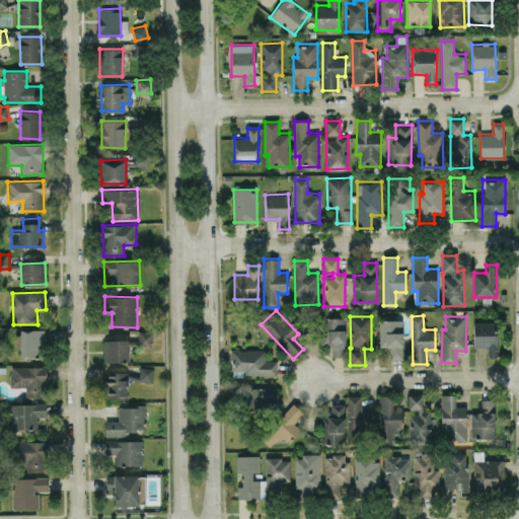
[(346,356),(345,317),(321,318),(322,345),(331,345),(331,357),(346,356)]
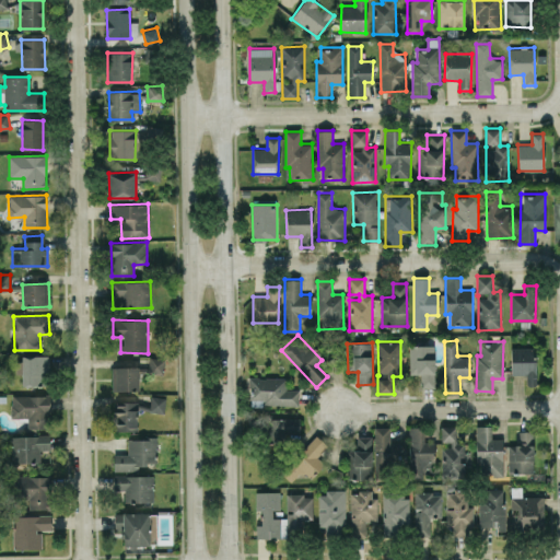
[(434,345),(409,346),(410,374),(419,373),(420,387),(435,387),(434,345)]
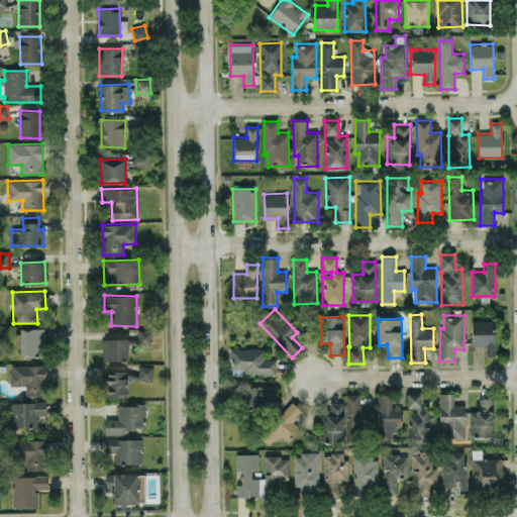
[(494,320),(472,321),(473,345),(486,345),(486,355),(495,355),(494,320)]
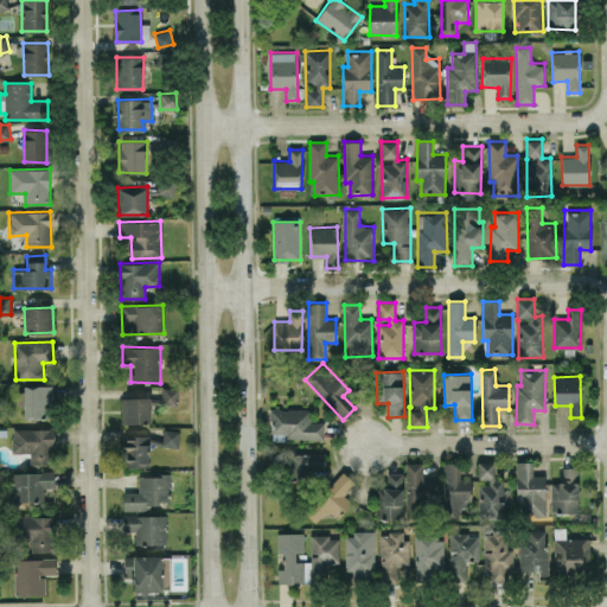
[(25,406),(25,416),(50,417),(51,387),(17,387),(17,404),(25,406)]
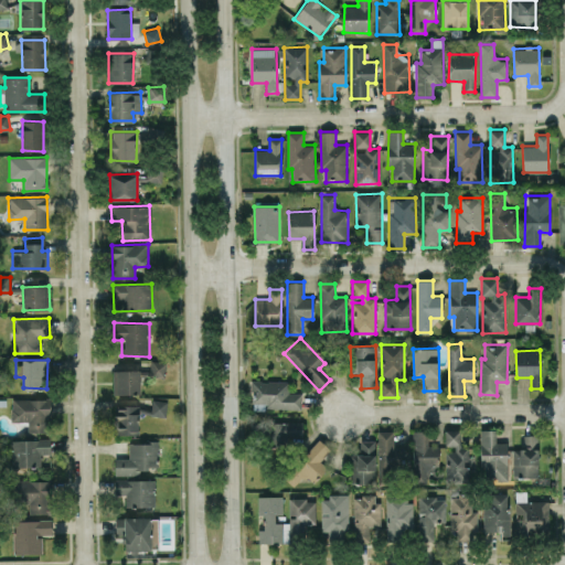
[(164,377),(167,362),(152,360),(149,375),(164,377)]
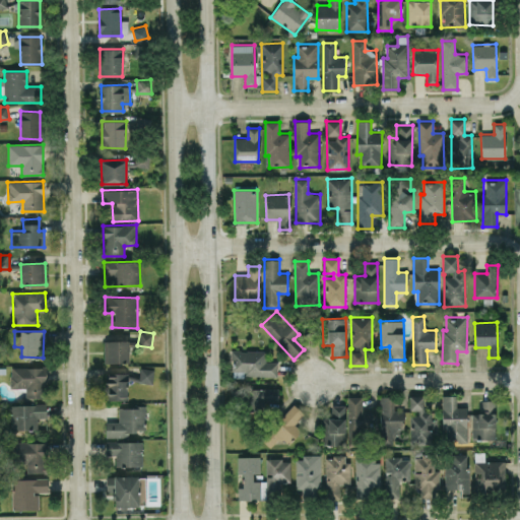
[(104,363),(129,363),(129,340),(104,340),(104,363)]
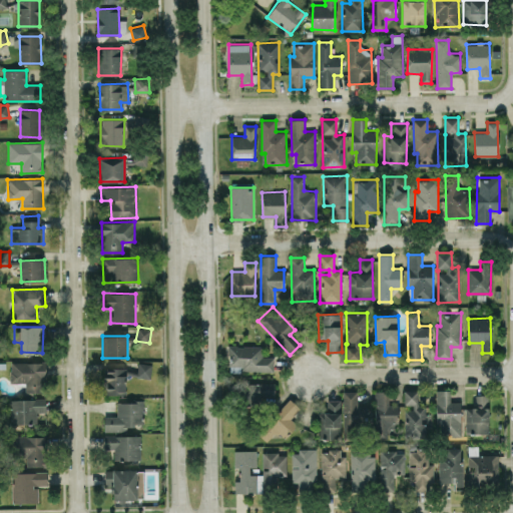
[(275,357),(261,357),(261,346),(228,345),(227,369),(274,370),(275,357)]
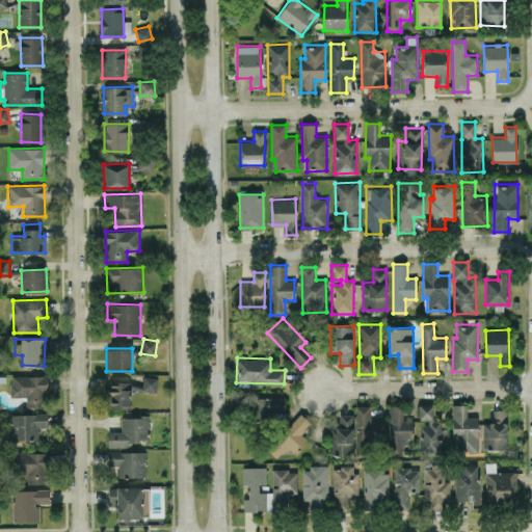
[(26,406),(47,407),(47,375),(11,375),(11,397),(26,397),(26,406)]
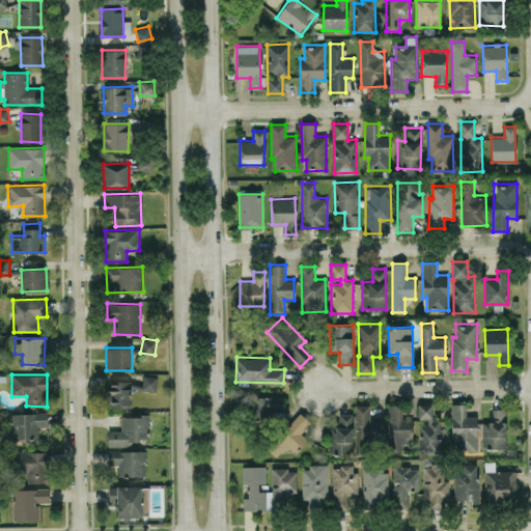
[(157,391),(158,376),(143,375),(141,390),(157,391)]
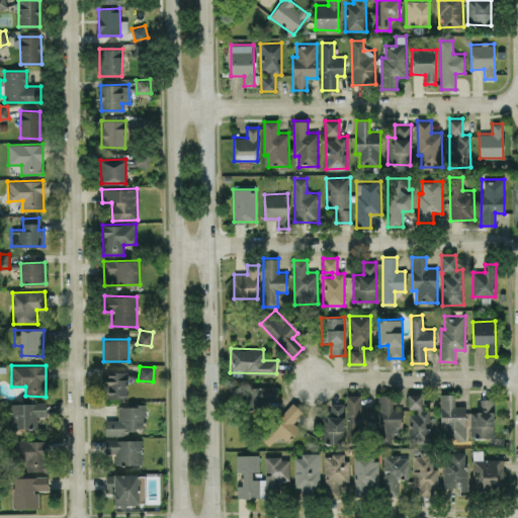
[(105,398),(127,398),(126,371),(104,371),(105,398)]
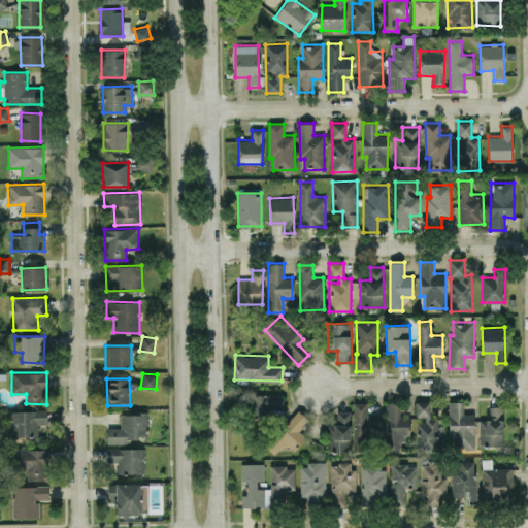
[(250,394),(250,415),(283,416),(283,394),(250,394)]
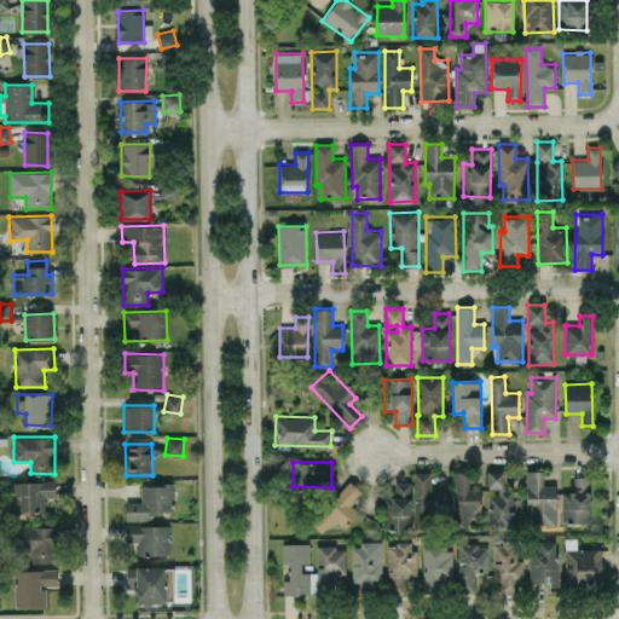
[(513,490),(504,490),(504,470),(487,470),(487,491),(489,491),(490,528),(514,527),(513,490)]
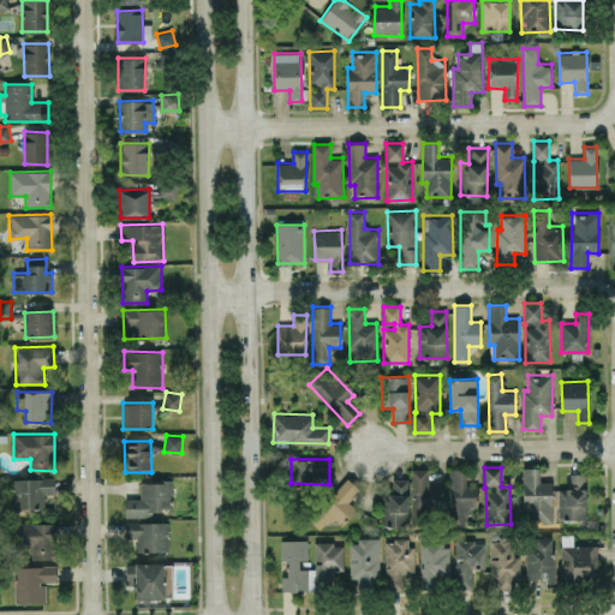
[(553,521),(551,481),(539,481),(539,467),(523,467),(524,521),(553,521)]
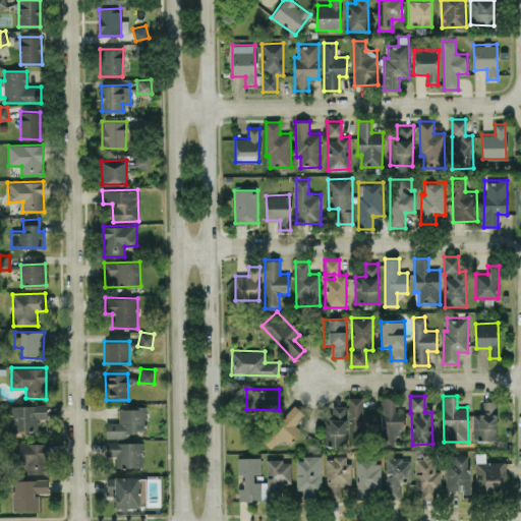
[(362,397),(348,397),(349,445),(364,445),(364,430),(373,430),(373,412),(363,412),(362,397)]
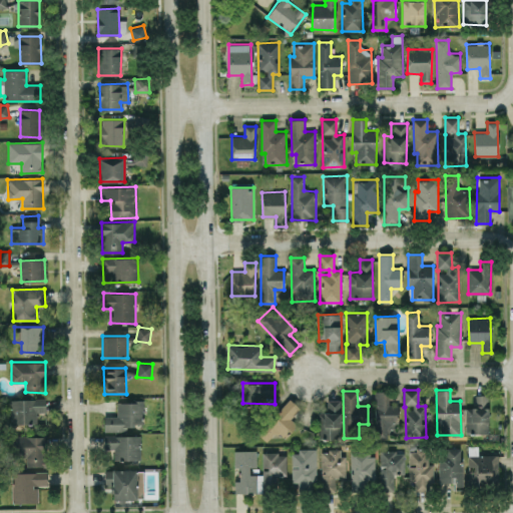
[(398,405),(388,405),(389,392),(375,391),(374,439),(387,439),(387,428),(397,428),(398,405)]
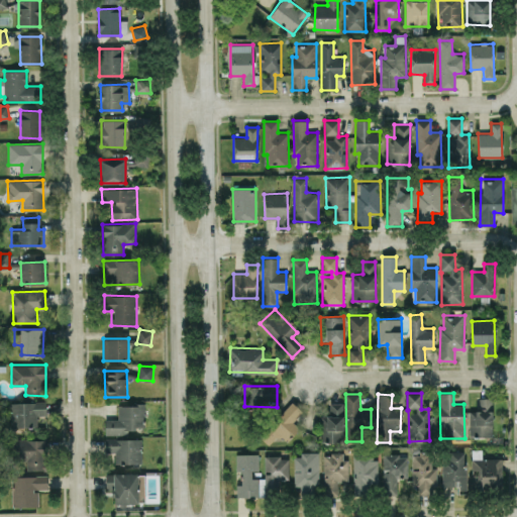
[(493,436),(492,398),(479,398),(480,410),(469,410),(469,436),(493,436)]
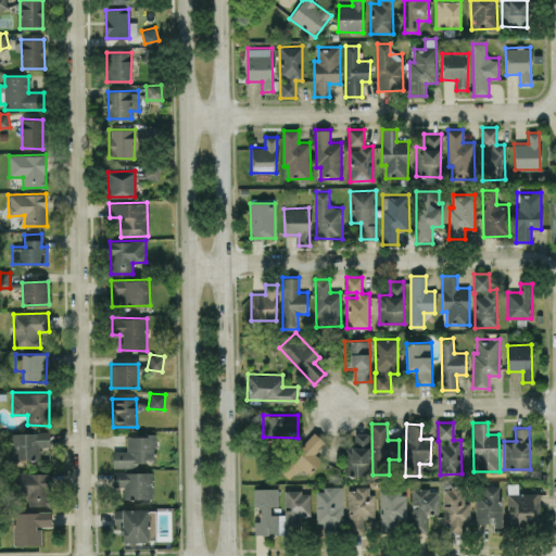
[(11,459),(39,459),(39,446),(50,446),(49,431),(10,432),(11,459)]
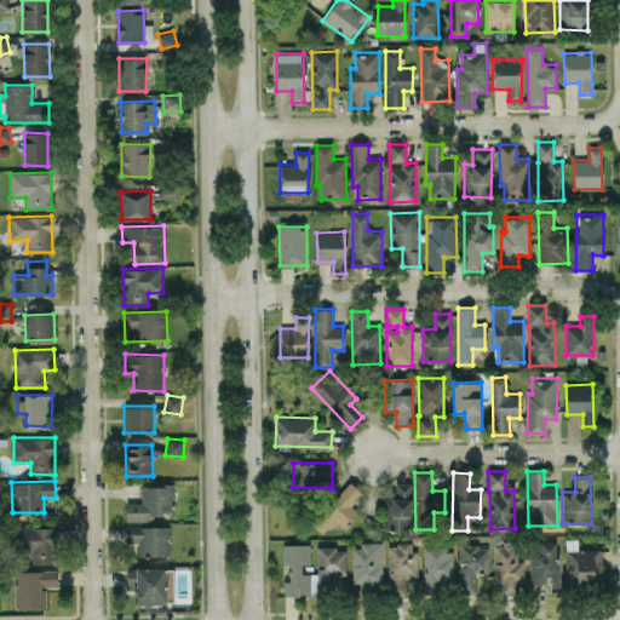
[(411,482),(395,483),(395,498),(386,498),(386,530),(412,530),(411,482)]
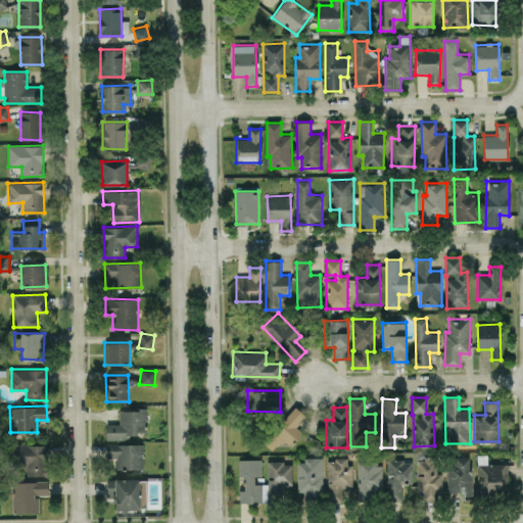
[(272,449),(284,439),(289,444),(302,433),(296,426),(305,417),(297,408),(262,439),(272,449)]
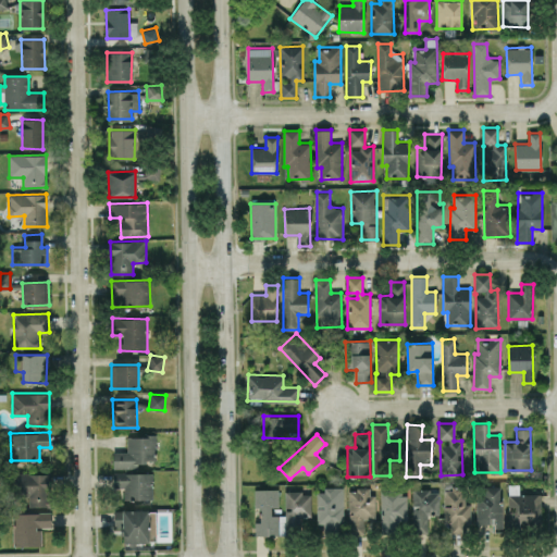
[(127,435),(127,452),(113,452),(113,465),(156,465),(156,435),(127,435)]
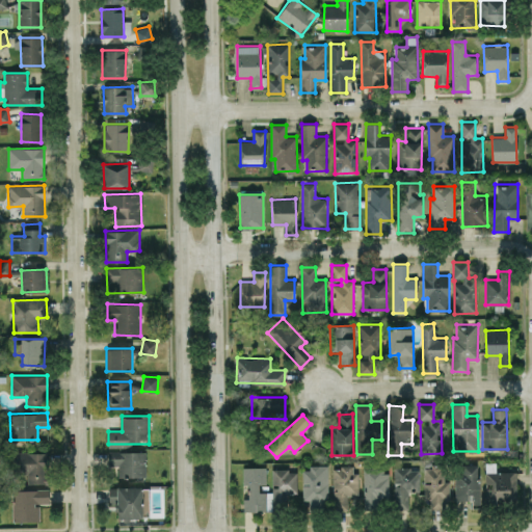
[(118,477),(145,477),(147,452),(108,451),(108,466),(118,466),(118,477)]
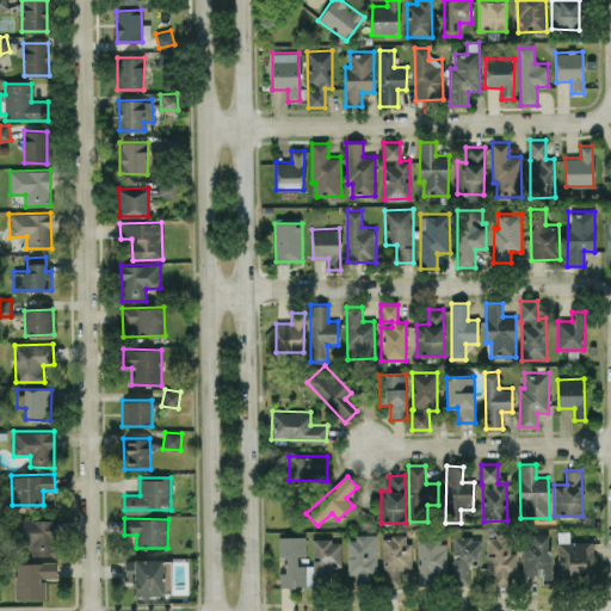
[(31,555),(55,555),(54,519),(14,519),(14,544),(31,543),(31,555)]
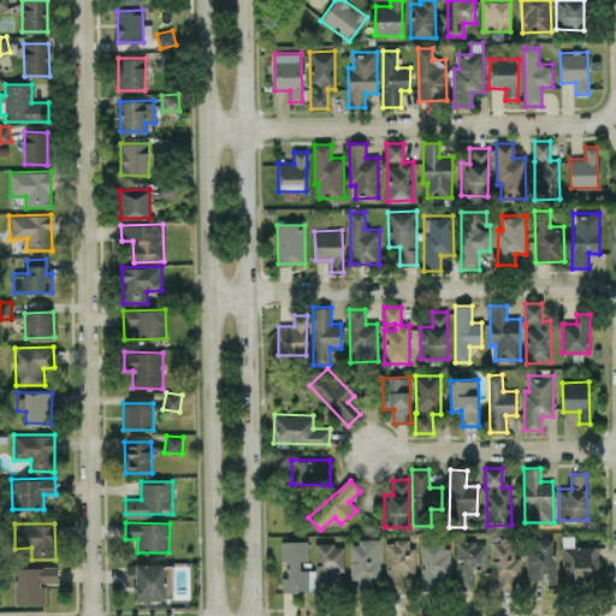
[(528,580),(546,579),(546,585),(555,584),(555,537),(527,538),(528,580)]
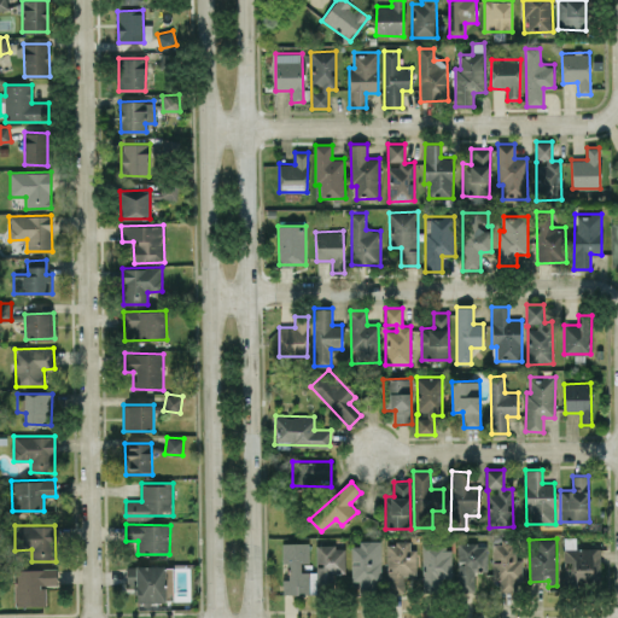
[(494,540),(493,579),(500,581),(500,590),(520,592),(522,559),(517,559),(517,541),(494,540)]
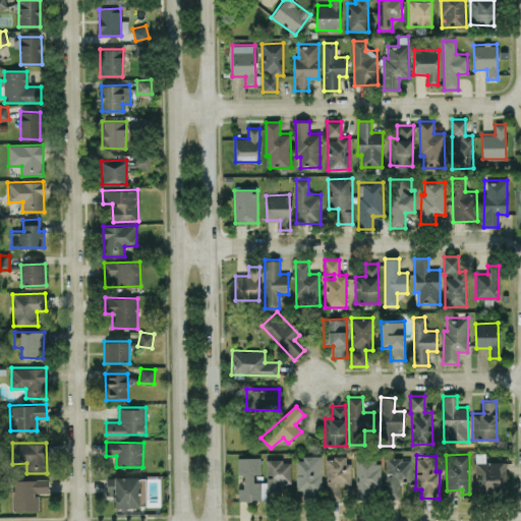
[(321,456),(296,457),(296,489),(302,489),(302,498),(322,498),(321,456)]
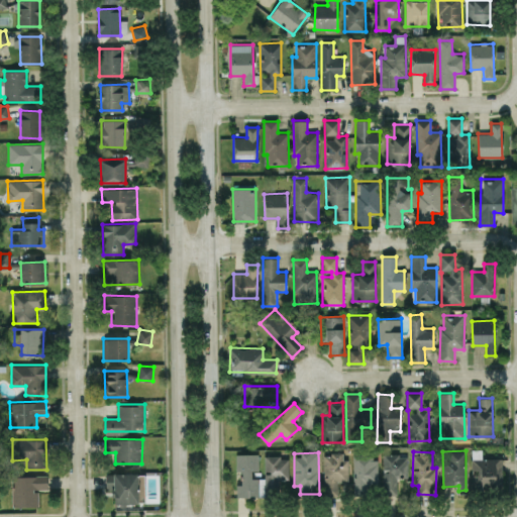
[(236,496),(281,495),(281,480),(289,480),(288,455),(264,456),(264,478),(251,478),(251,471),(259,471),(259,453),(235,453),(236,472),(241,472),(241,484),(236,484),(236,496)]
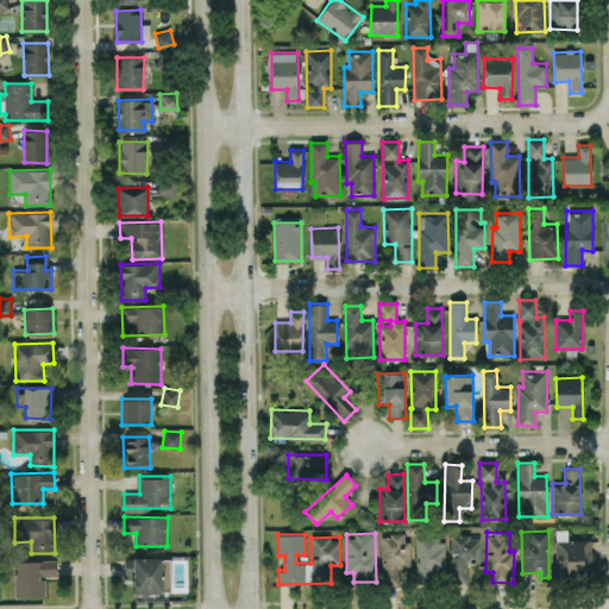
[(381,534),(382,579),(409,578),(408,534),(381,534)]
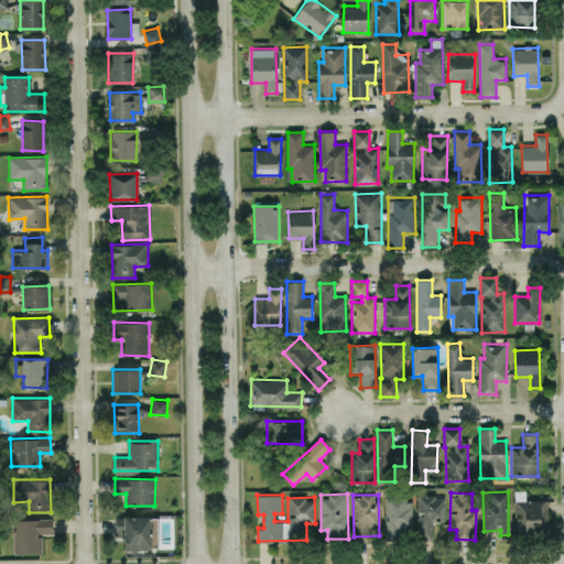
[(445,496),(418,496),(416,539),(433,539),(434,521),(444,521),(445,496)]
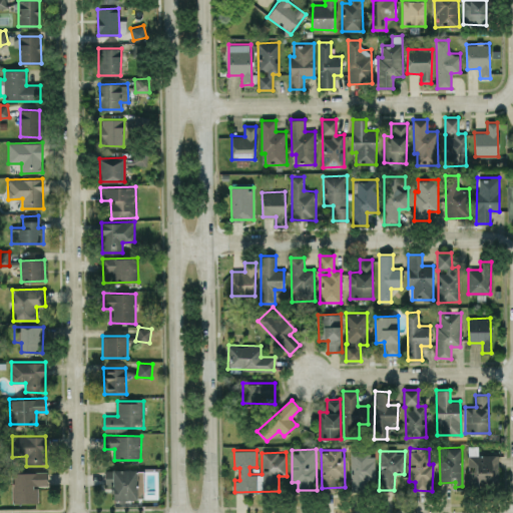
[(350,487),(375,488),(376,453),(351,453),(350,487)]
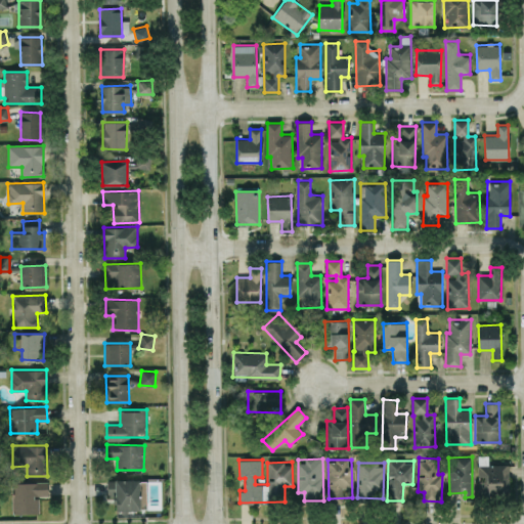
[(509,465),(478,465),(478,493),(508,494),(509,465)]
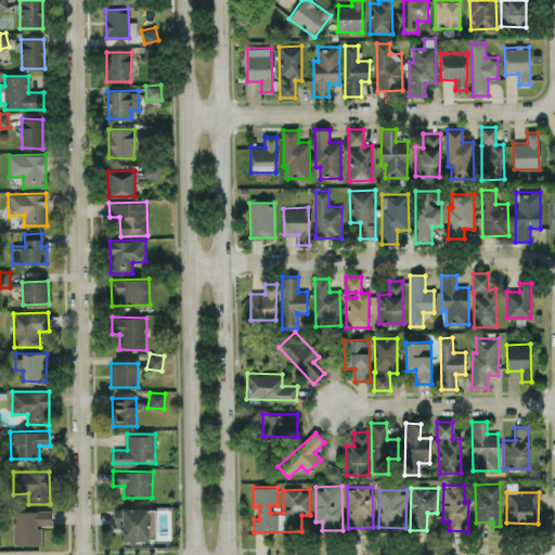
[(155,540),(155,507),(114,508),(114,525),(121,525),(123,540),(155,540)]
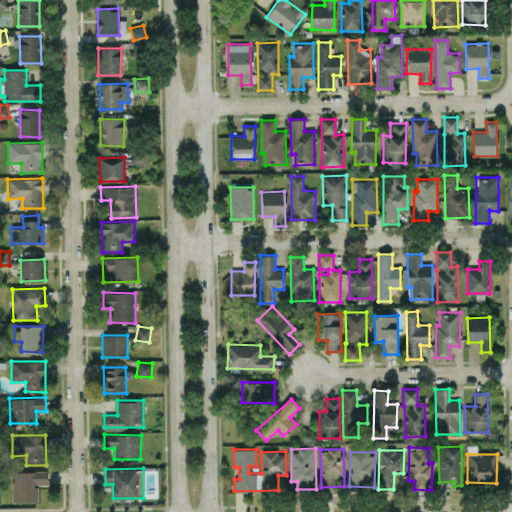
[(12,501),(38,501),(37,484),(47,484),(47,470),(11,471),(12,501)]
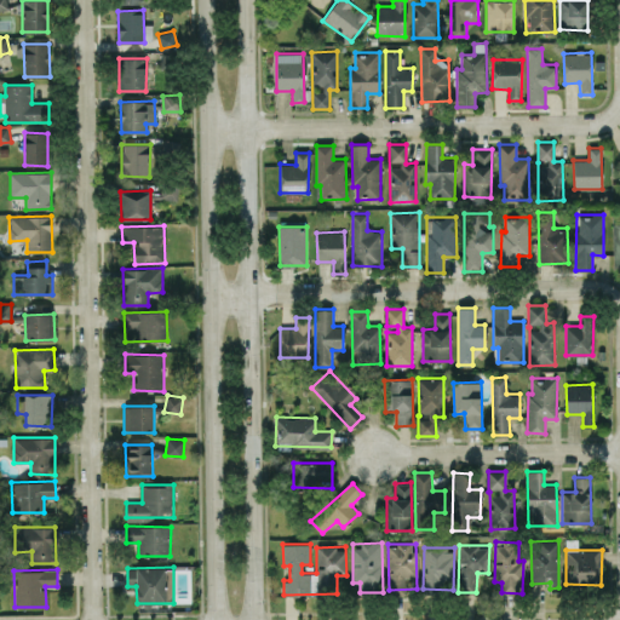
All buildings are outlined.
